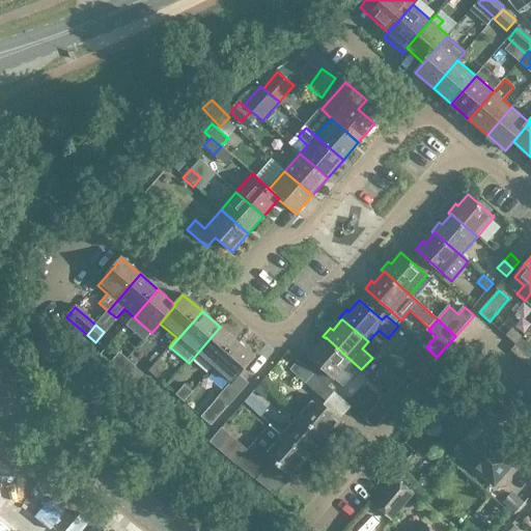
[(196,355),(214,370),(238,343),(220,327),(196,355)]
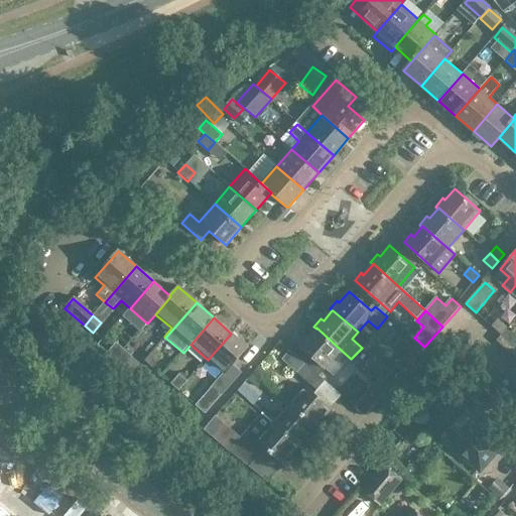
[(494,327),(503,335),(509,329),(500,320),(494,327)]
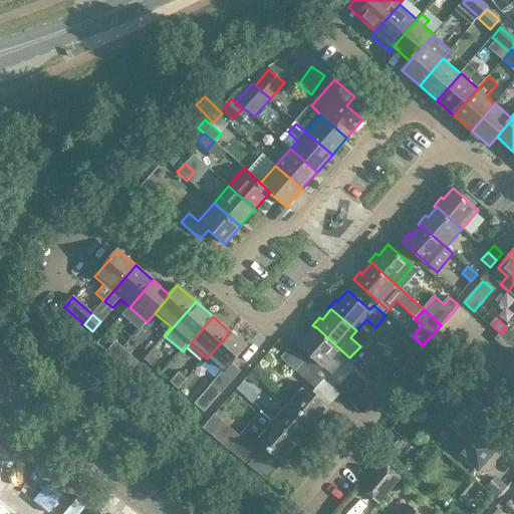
[(324,367),(340,349),(315,326),(315,327),(306,337),(303,335),(297,343),(324,367)]
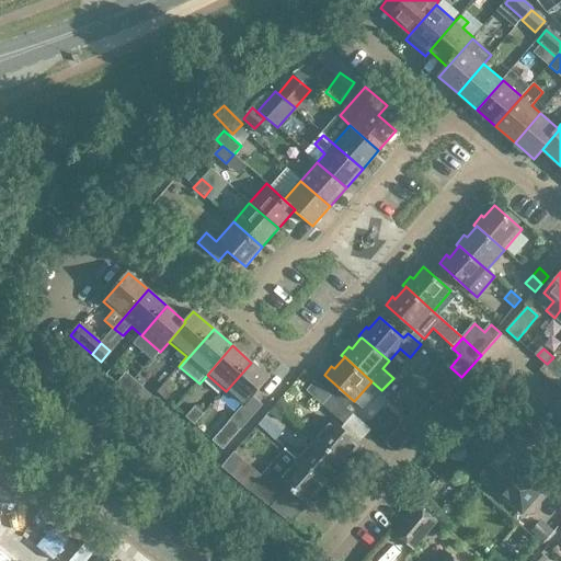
[(553,357),(547,364),(541,370),(559,386),(560,382),(560,376),(553,369),(559,362),(553,357)]
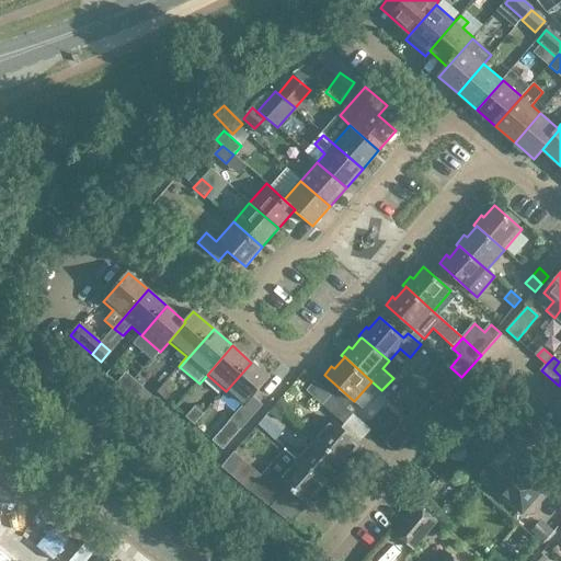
[(251,363),(226,391),(244,408),(270,378),(251,363)]
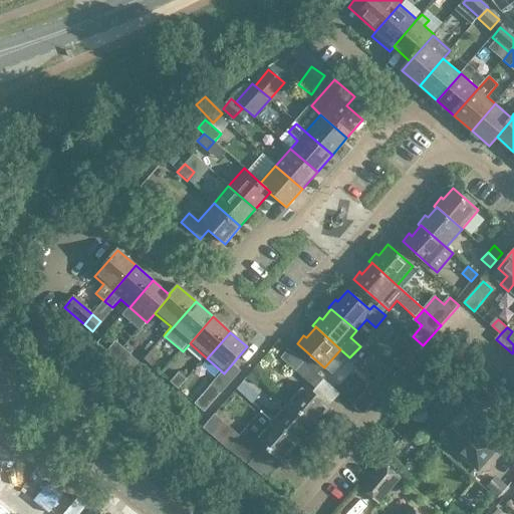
[(393,362),(402,370),(419,352),(402,337),(387,354),(394,360),(393,362)]
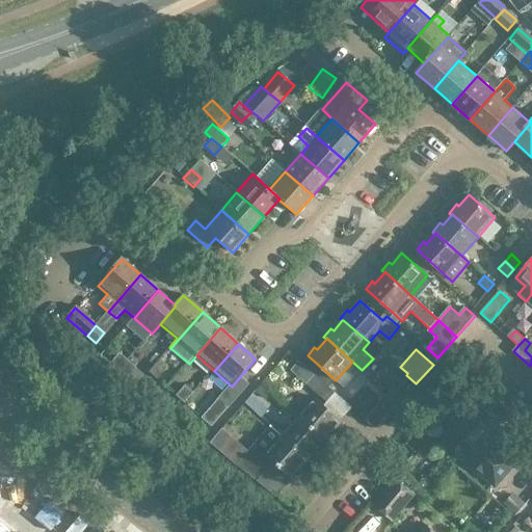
[(121,371),(130,361),(121,353),(112,364),(121,371)]
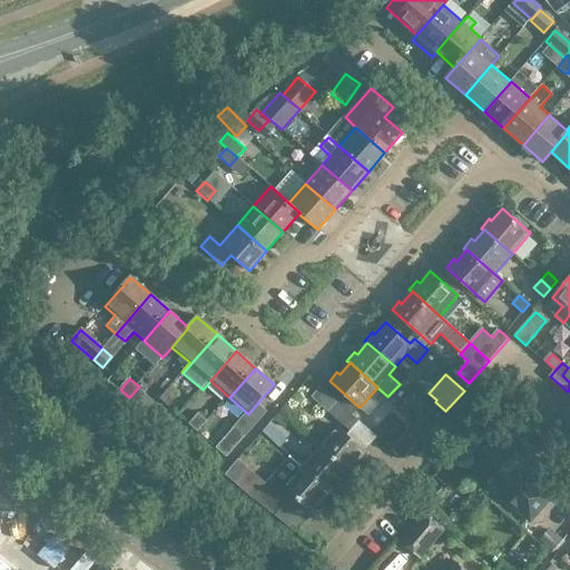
[(147,394),(139,386),(129,397),(138,405),(147,394)]
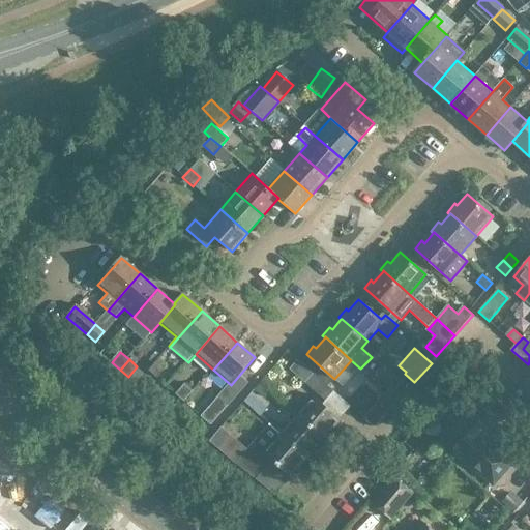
[(167,370),(158,362),(149,372),(157,379),(167,370)]
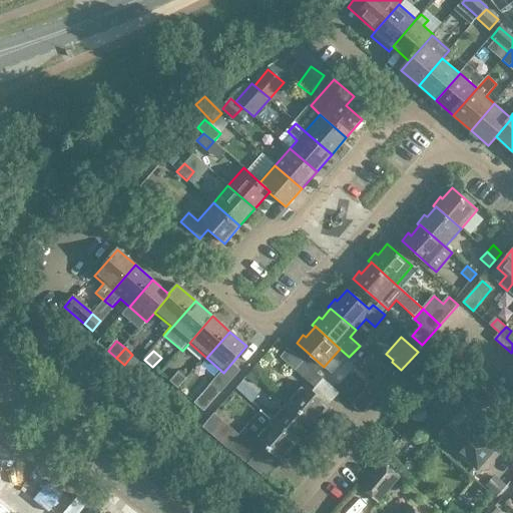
[(296,370),(316,388),(323,380),(317,375),(303,362),(296,370)]
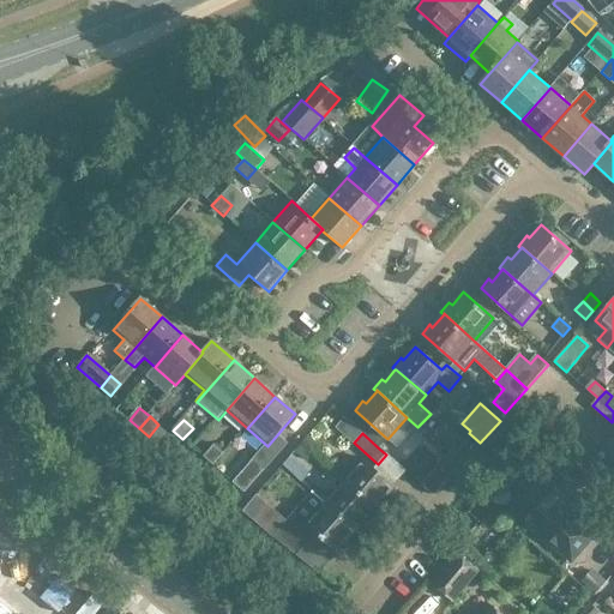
[(469,433),(449,456),(459,465),(480,443),(469,433)]
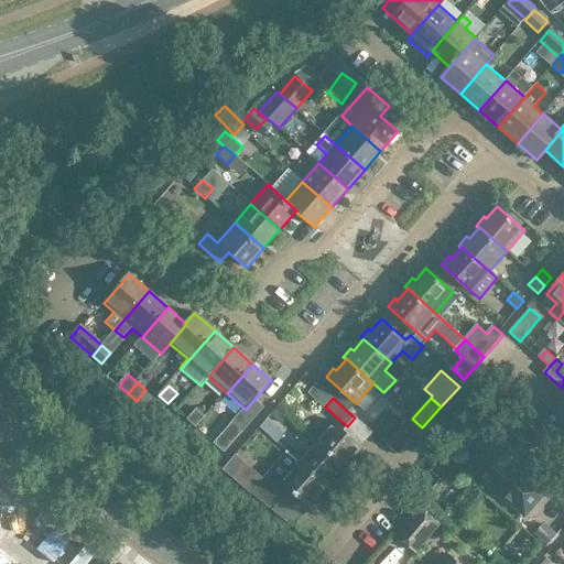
[(217,437),(235,418),(225,409),(207,429),(217,437)]
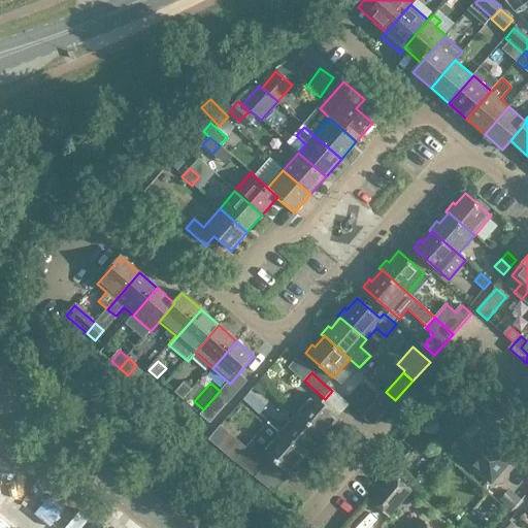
[(184,401),(193,391),(185,385),(175,394),(184,401)]
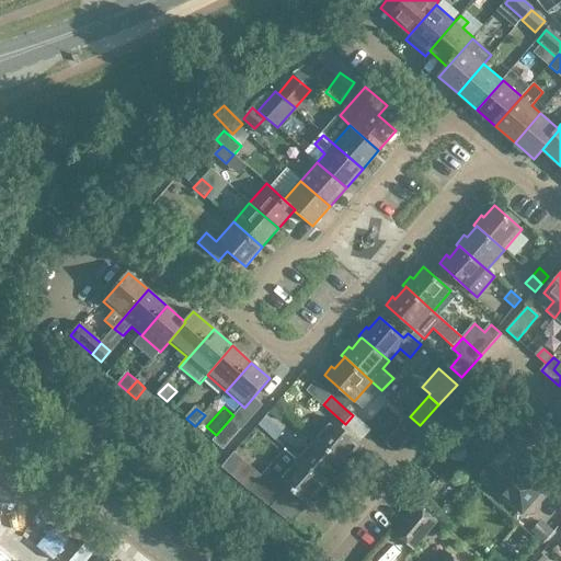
[(420,425),(410,416),(402,425),(412,435),(420,425)]
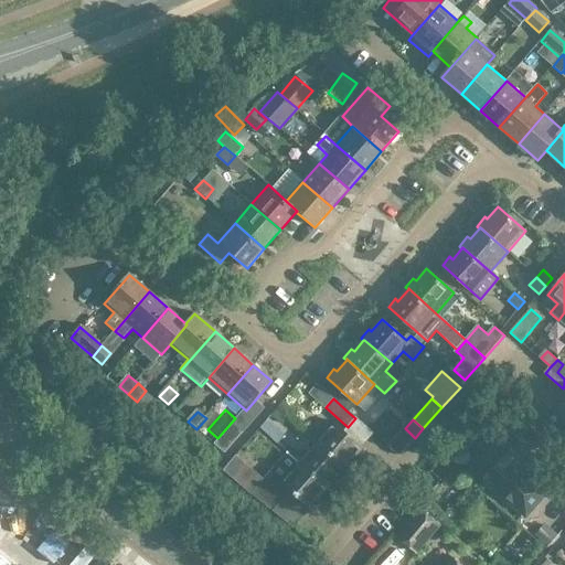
[(259,428),(269,438),(277,429),(267,420),(259,428)]
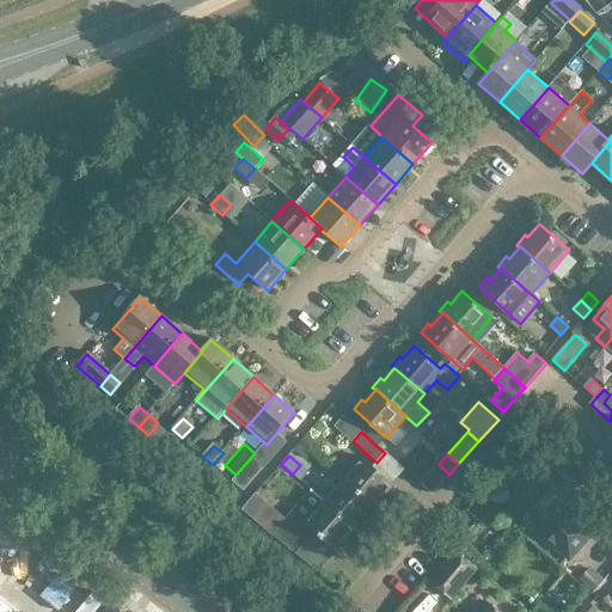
[(362,457),(350,470),(341,460),(331,471),(342,479),(374,508),(395,485),(362,457)]
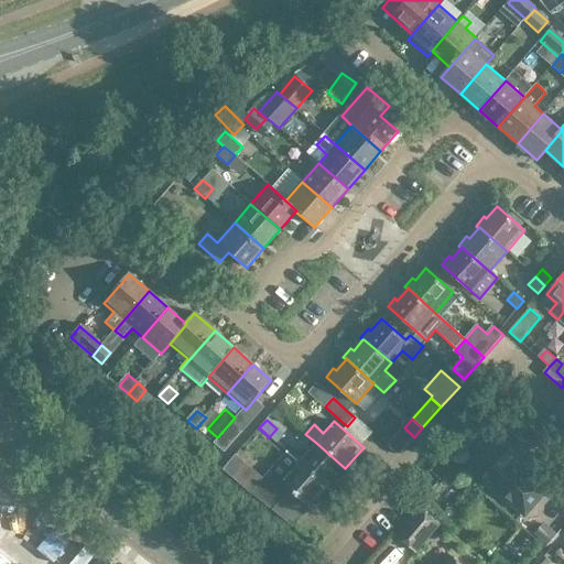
[(358,427),(372,443),(380,436),(365,421),(358,427)]
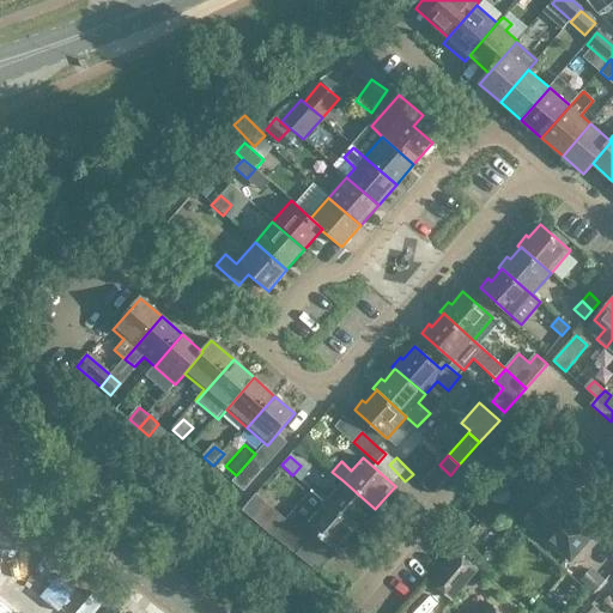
[(234,483),(244,493),(265,471),(254,460),(234,483)]
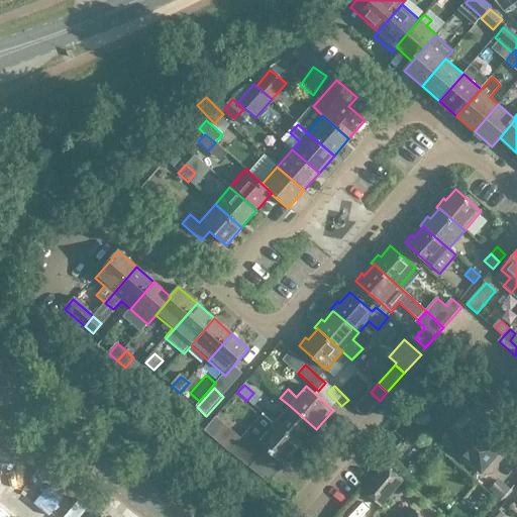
[(442,423),(434,432),(483,473),(500,452),(473,429),(486,412),(466,395),(458,404),(450,398),(434,416),(442,423)]
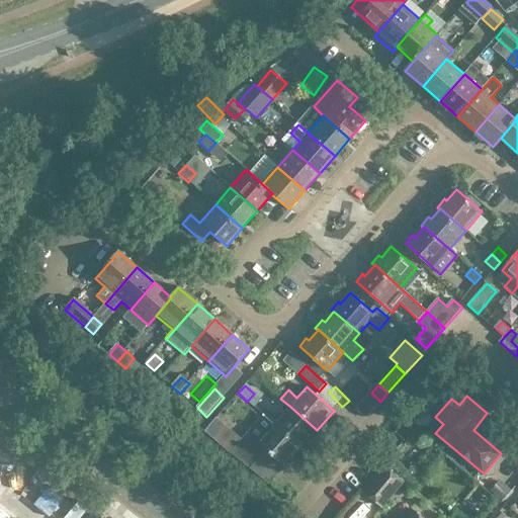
[(289,406),(274,423),(265,415),(264,416),(300,448),(317,430),(289,406)]
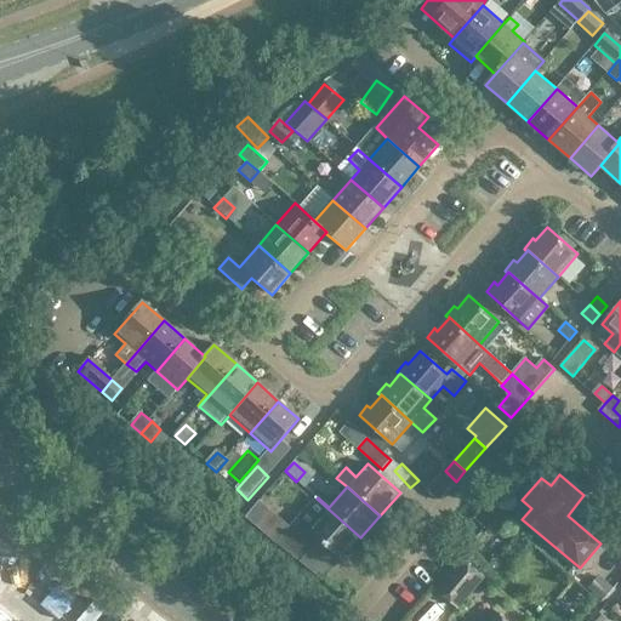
[(360,537),(317,499),(277,543),(302,564),(322,541),(342,559),(360,537)]
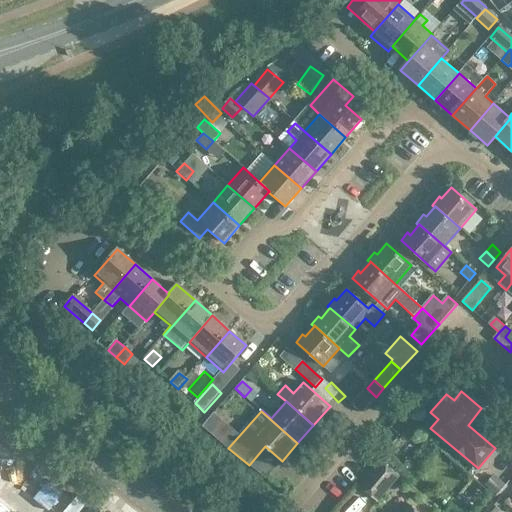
[(413,450),(412,464),(430,465),(430,451),(413,450)]
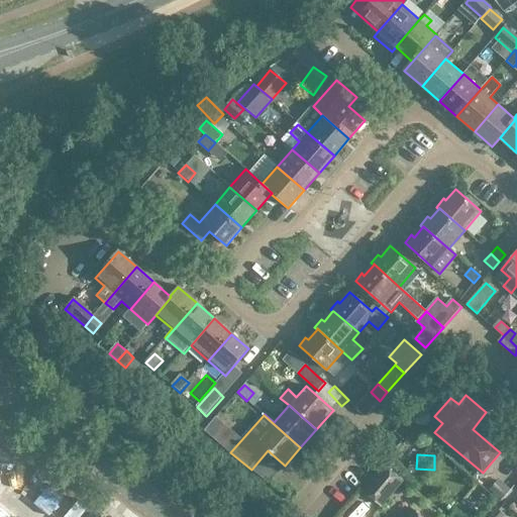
[(384,464),(362,490),(382,507),(403,482),(384,464)]
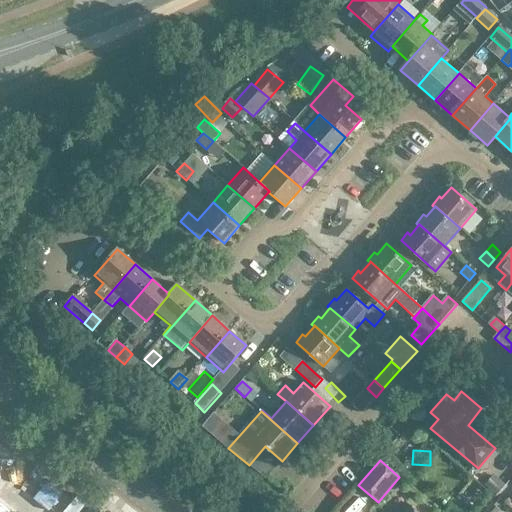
[(57,491),(59,479),(46,477),(44,489),(57,491)]
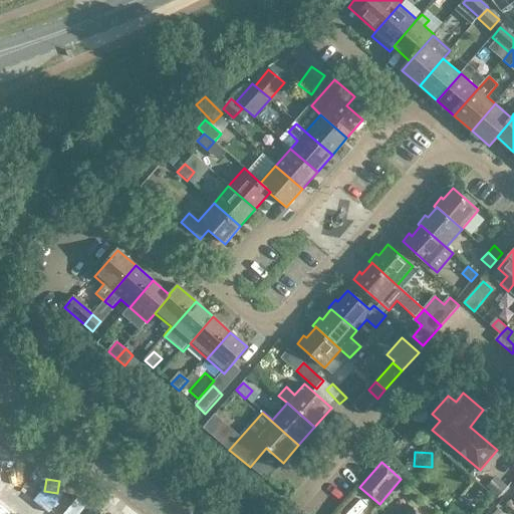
[(492,504),(484,513),(499,513),(501,512),(495,506),(492,504)]
